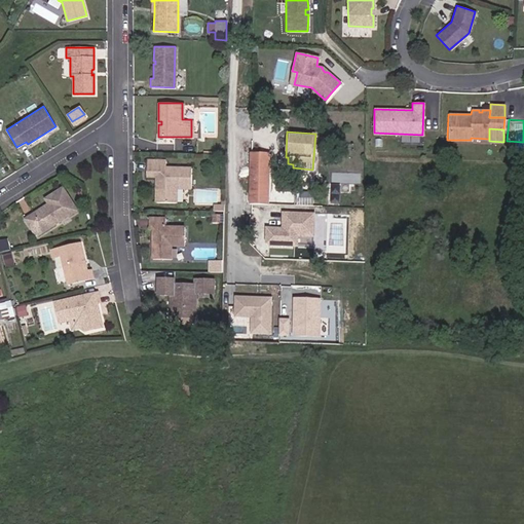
[(267,203),(268,152),(251,151),(249,203),(267,203)]
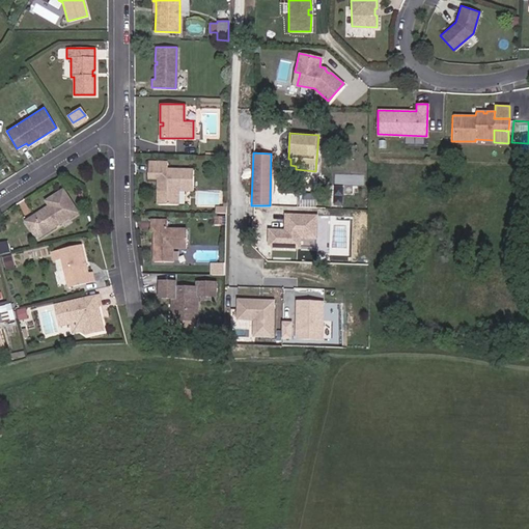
[(192,190),(192,168),(166,168),(166,161),(147,160),(146,177),(157,178),(159,178),(159,184),(157,186),(156,203),(177,203),(178,189),(192,190)]
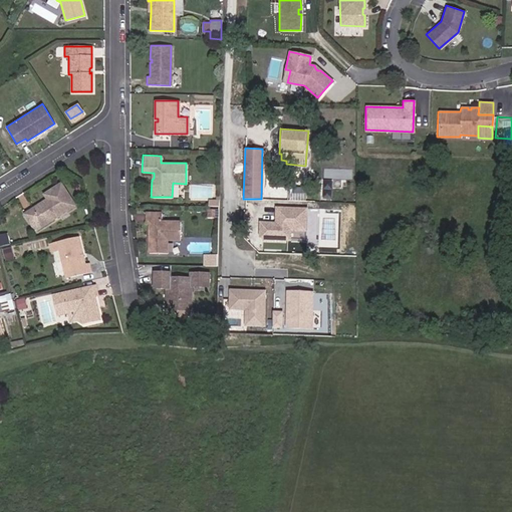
[(322,166),(322,176),(352,176),(352,166),(322,166)]
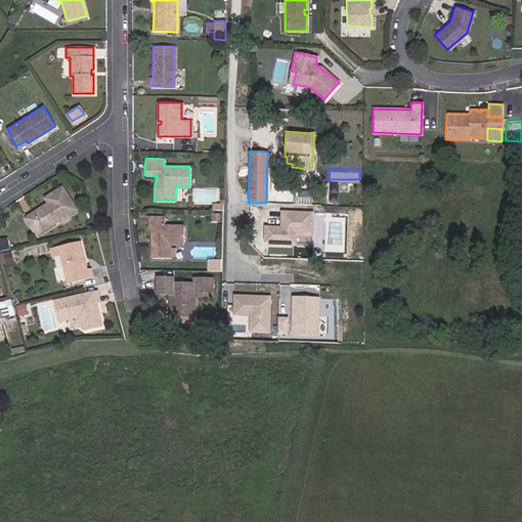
[(76,209),(61,186),(49,194),(47,203),(25,217),(35,234),(76,209)]
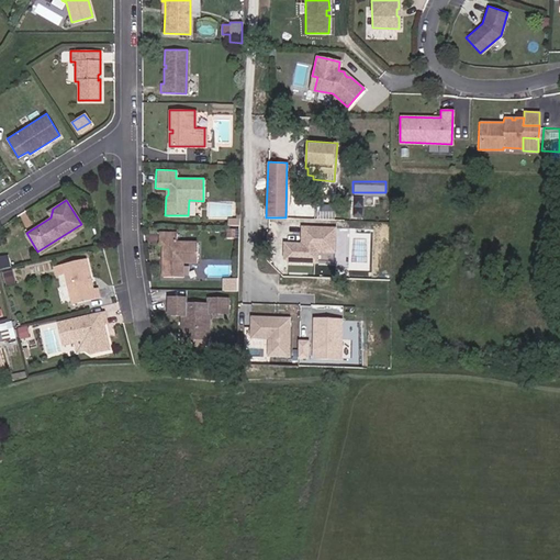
[(335,252),(335,225),(300,225),(299,242),(286,242),(286,260),(317,260),(317,252),(335,252)]
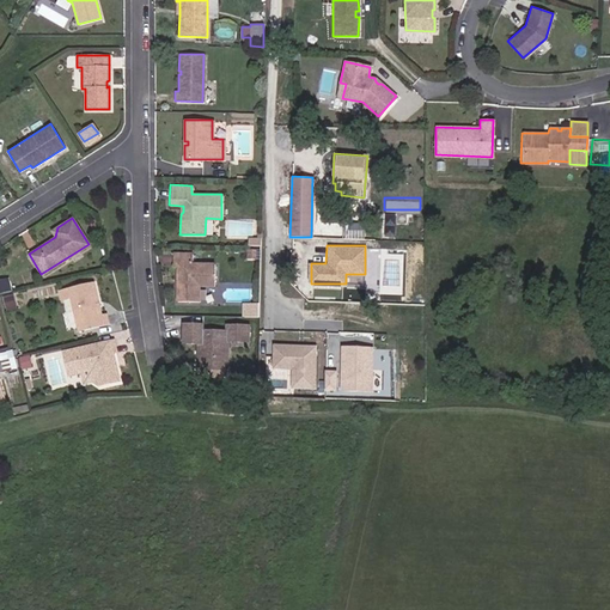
[(213,285),(213,263),(191,262),(191,252),(172,252),(172,264),(176,264),(176,278),(180,281),(180,285),(176,288),(176,300),(199,300),(199,285),(213,285)]
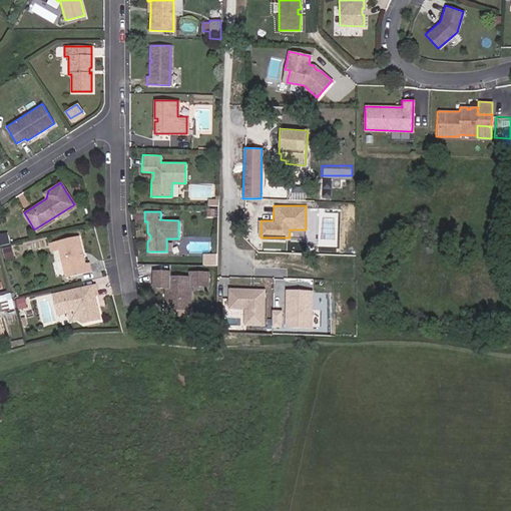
[(8,242),(6,232),(0,233),(0,244),(8,242)]
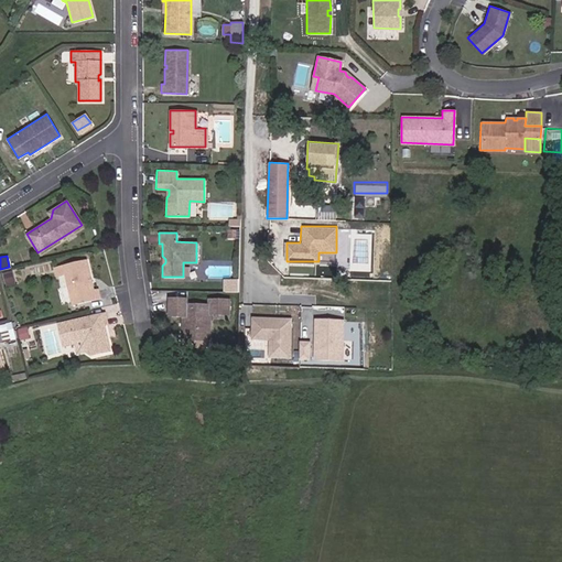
[(93,290),(86,260),(54,267),(56,276),(64,273),(71,304),(98,298),(96,289),(93,290)]
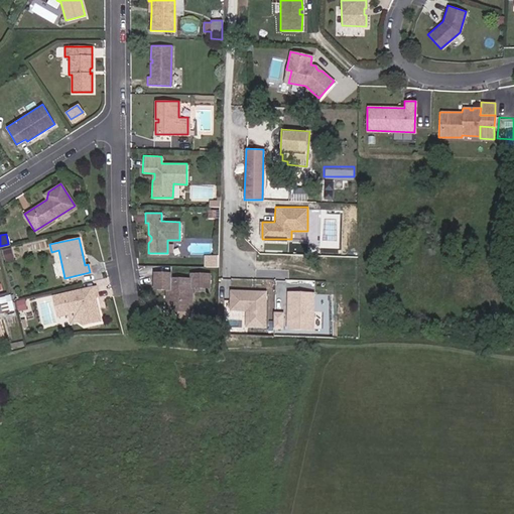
[(11,256),(9,247),(2,249),(5,258),(11,256)]
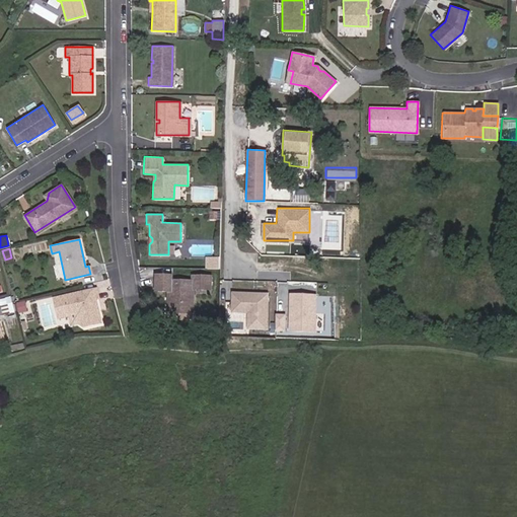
[(206,267),(220,267),(221,255),(206,255),(206,267)]
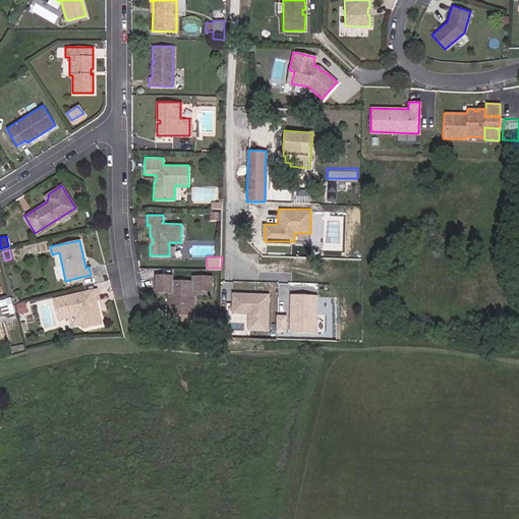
[(192,311),(192,290),(211,290),(211,276),(191,276),(191,281),(172,281),(172,275),(155,275),(155,291),(167,292),(167,297),(170,297),(170,300),(167,300),(167,315),(178,315),(178,311),(192,311)]
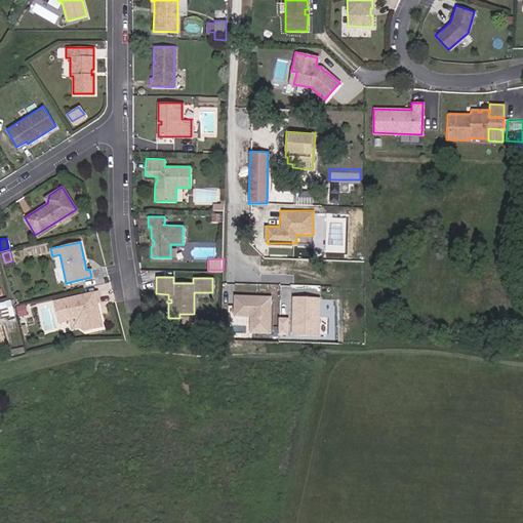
[(101,325),(95,302),(98,300),(96,291),(53,300),(58,321),(68,319),(78,317),(80,327),(84,329),(101,325)]
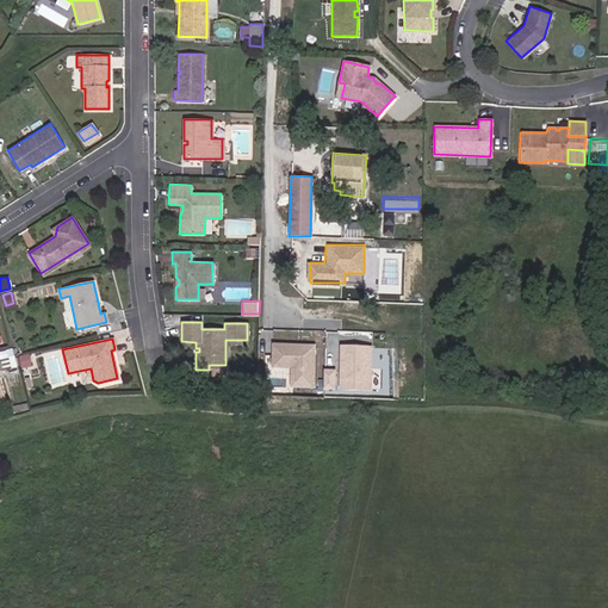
[(314,343),(270,342),(270,366),(289,367),(287,385),(312,385),(314,343)]
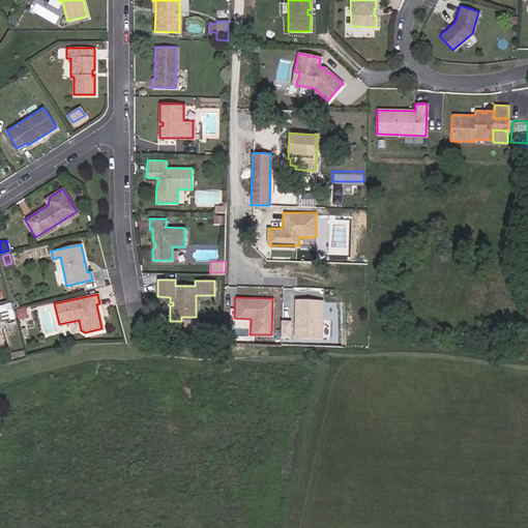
[(320,338),(321,299),(293,298),(293,338),(320,338)]
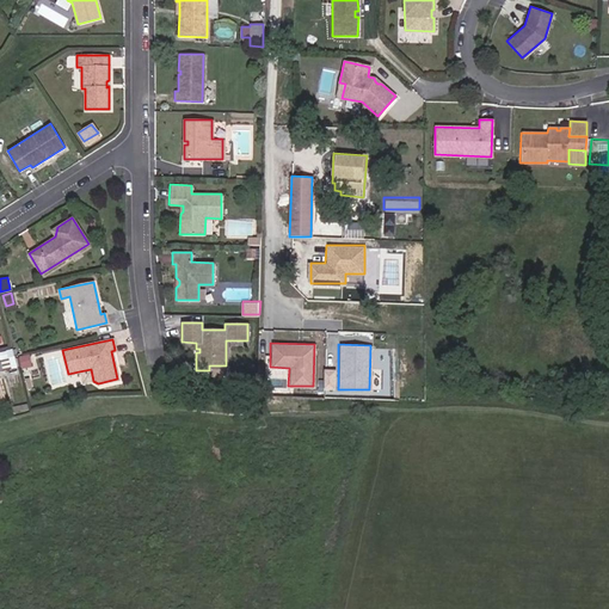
[(17,367),(12,348),(0,351),(0,358),(2,369),(17,367)]
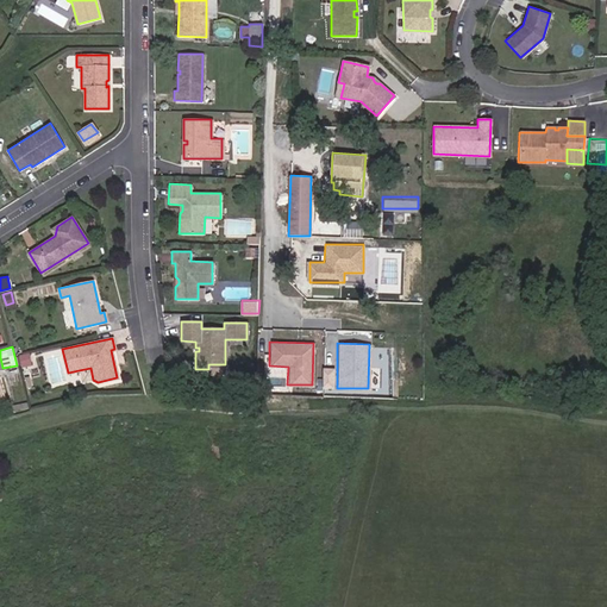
[(30,364),(27,354),(19,355),(22,365),(30,364)]
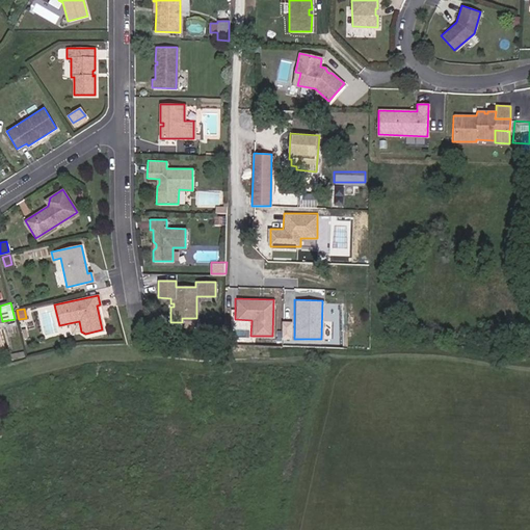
[(81,332),(79,321),(69,323),(71,334),(81,332)]
